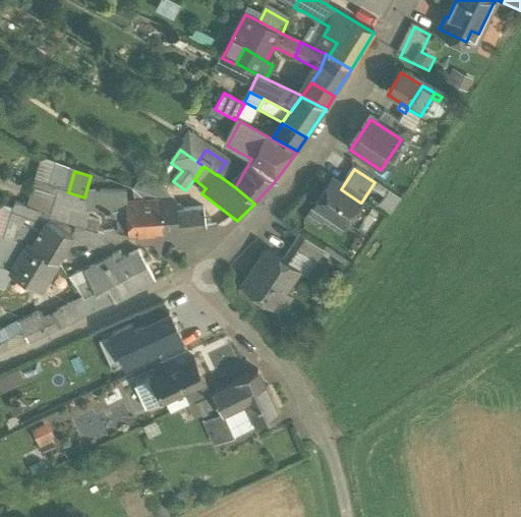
[(341,189),(332,183),(315,208),(328,216),(326,218),(338,226),(339,224),(344,227),(360,203),(341,189)]
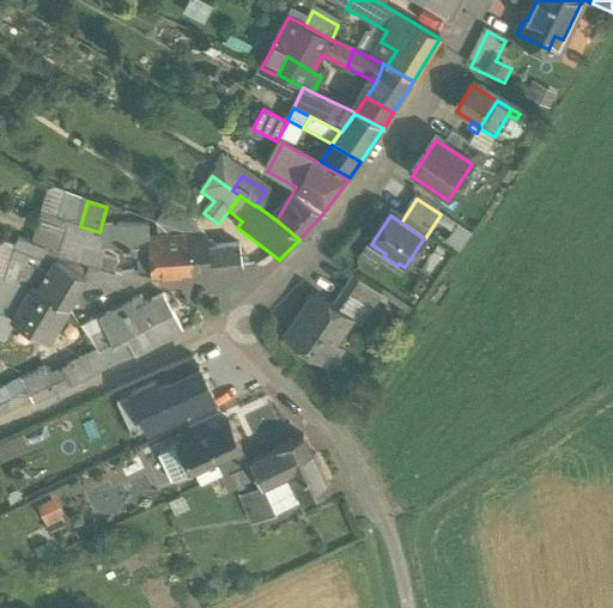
[(70,224),(61,257),(71,261),(80,226),(70,224)]
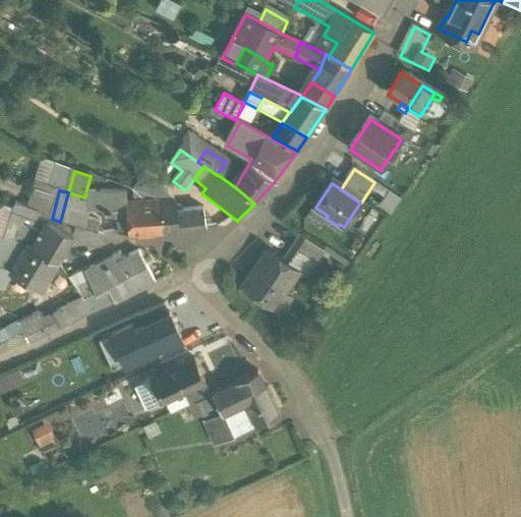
[(84,197),(68,192),(60,222),(76,226),(84,197)]
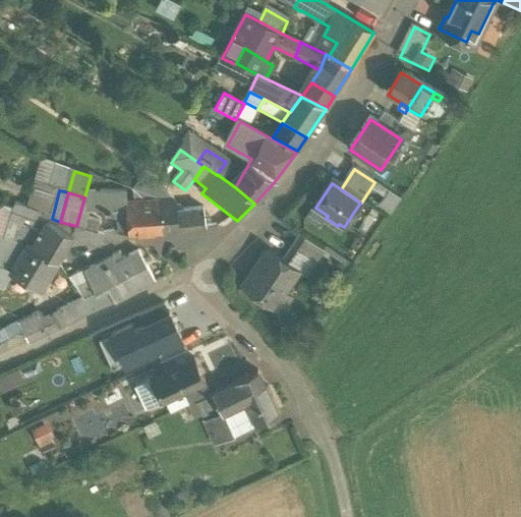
[(175,204),(164,192),(159,200),(160,206),(175,204)]
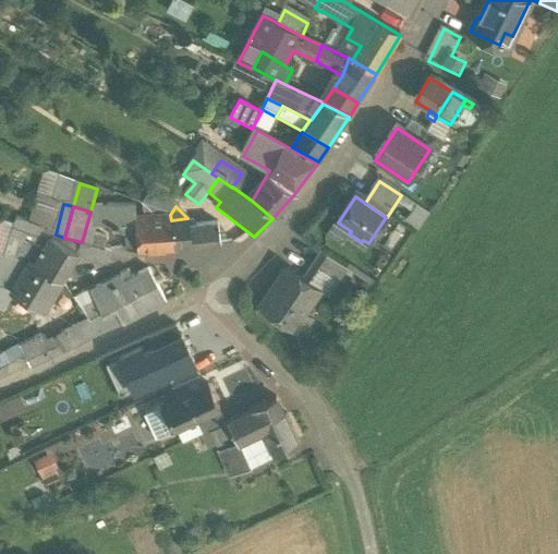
[(187,218),(171,220),(173,251),(220,248),(218,226),(189,228),(187,218)]
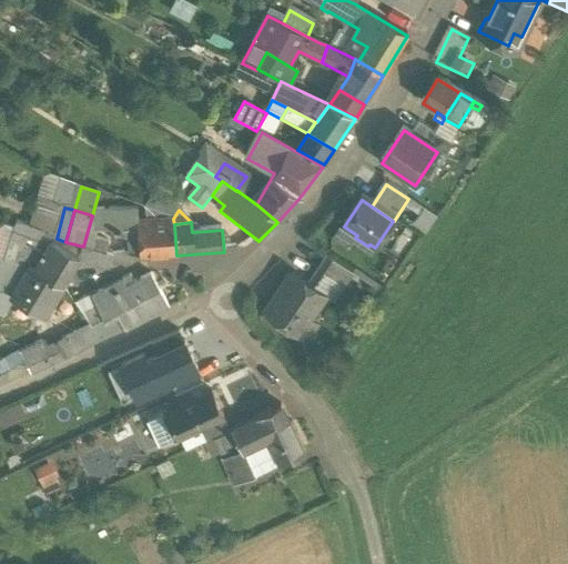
[(174,224),(138,227),(142,258),(176,255),(174,224)]
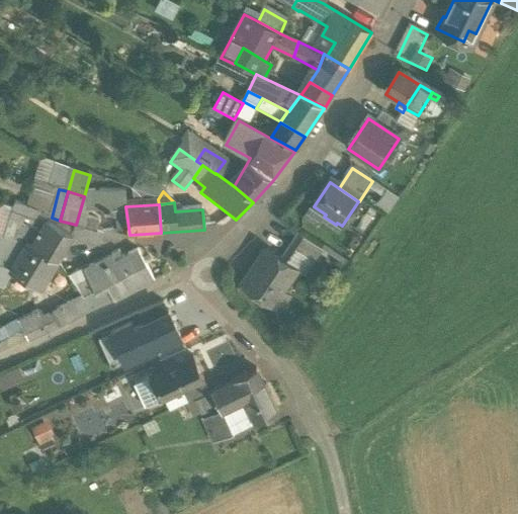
[(125,206),(109,208),(110,217),(111,216),(112,220),(116,220),(117,232),(130,235),(125,206)]
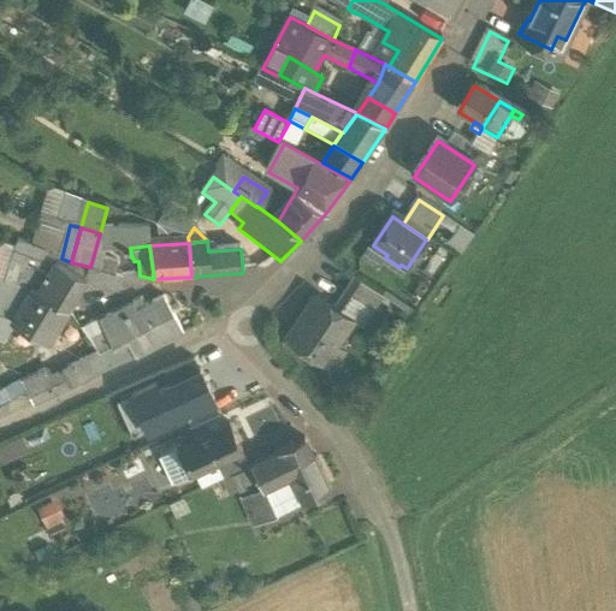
[(72,274),(55,264),(37,294),(37,295),(66,313),(69,313),(87,284),(87,283),(72,274)]
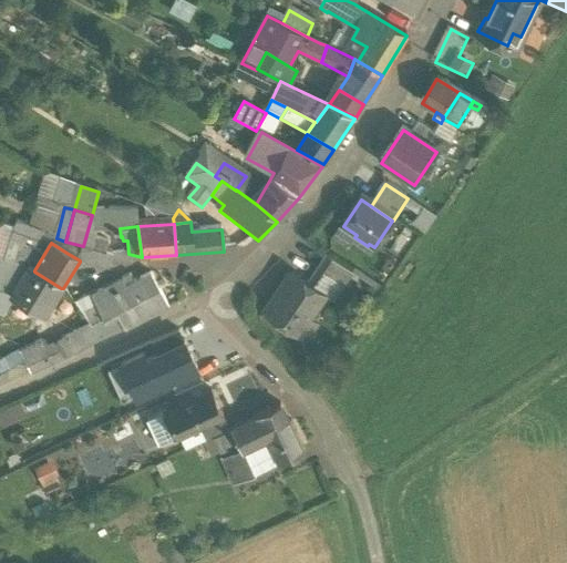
[(113,257),(71,246),(66,253),(80,260),(80,262),(111,270),(113,257)]
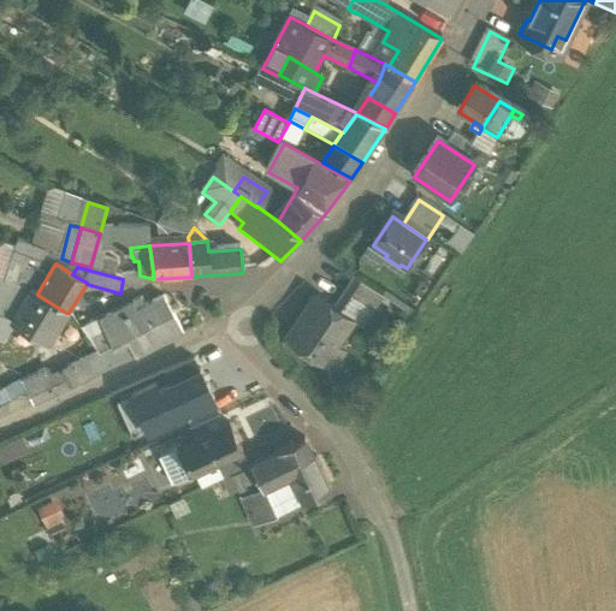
[(383,297),(355,279),(345,294),(372,313),(383,297)]
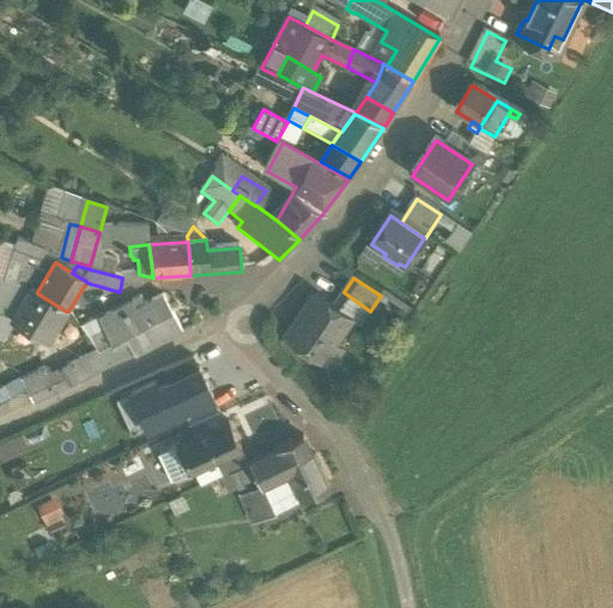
[(66,311),(37,293),(37,292),(34,290),(13,321),(48,341),(66,311)]
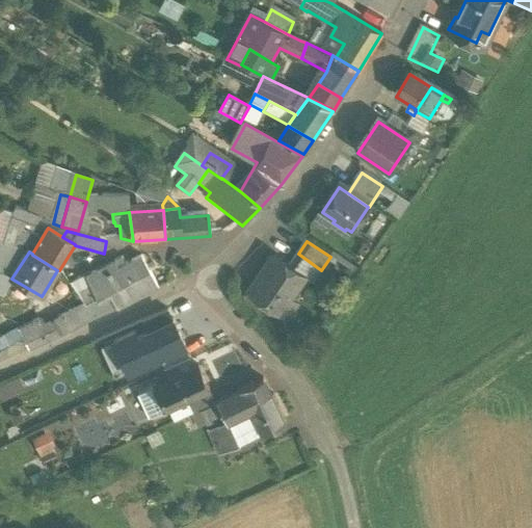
[(321,270),(298,254),(288,267),(303,278),(312,284),(321,270)]
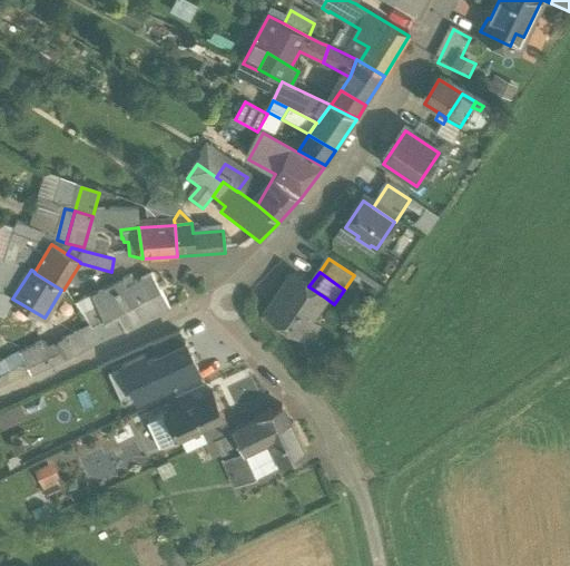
[(294,276),(267,315),(298,337),(325,298),(308,286),(294,276)]
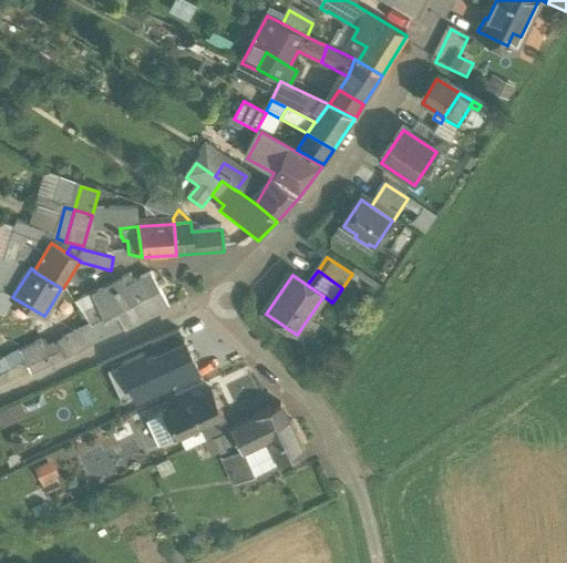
[(123,282),(91,297),(105,325),(117,319),(124,333),(168,309),(151,276),(126,288),(123,282)]
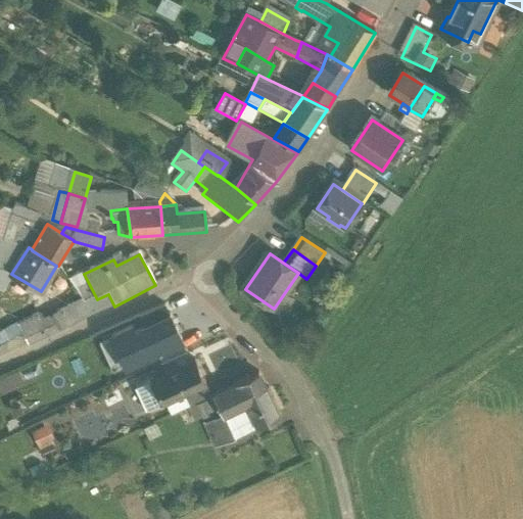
[(66,300),(44,315),(56,333),(65,330),(93,316),(82,297),(77,291),(65,298),(66,300)]
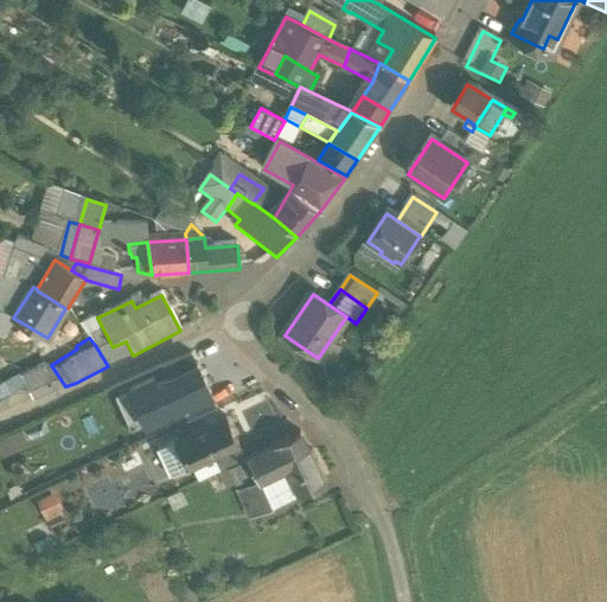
[(163,370),(168,382),(195,370),(190,357),(163,370)]
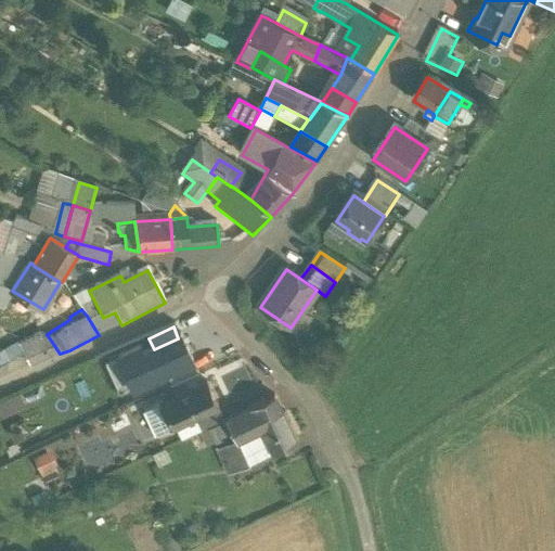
[(60,354),(47,334),(40,338),(54,356),(60,354)]
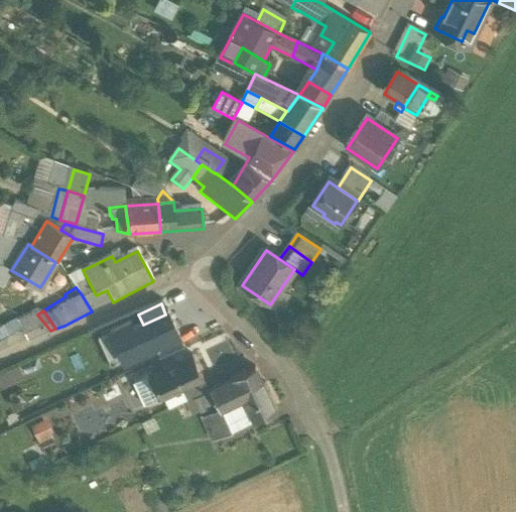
[(155,349),(179,338),(168,312),(165,314),(143,325),(114,339),(125,363),(155,349)]
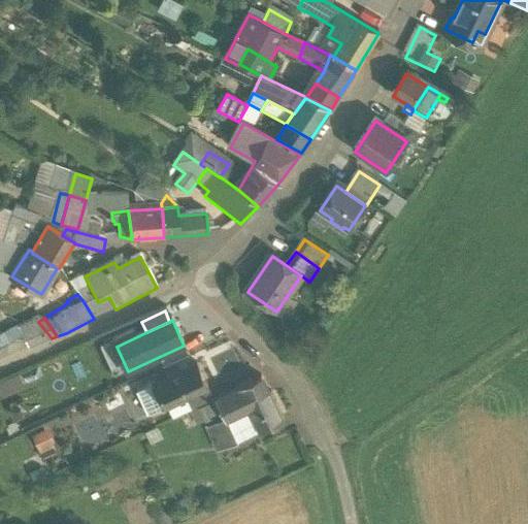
[(38,322),(27,332),(37,345),(52,338),(38,322)]
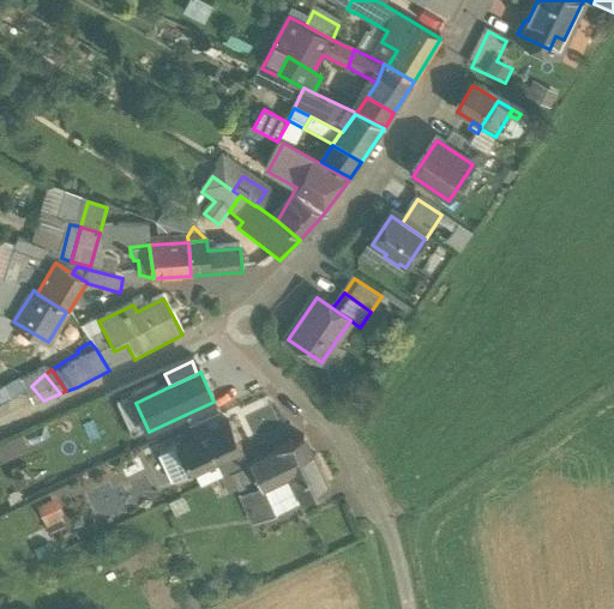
[(214,402),(185,415),(191,428),(220,414),(214,402)]
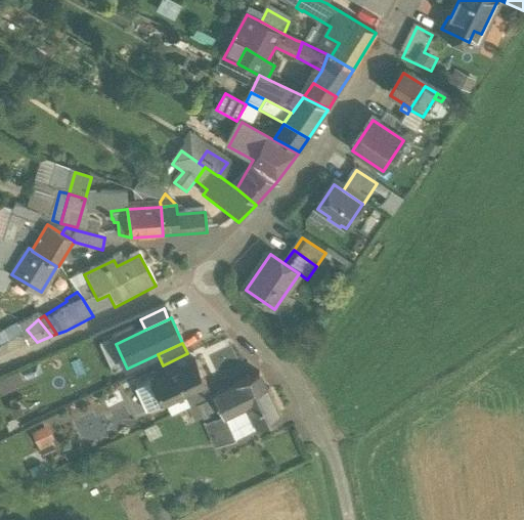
[(195,362),(180,371),(177,364),(162,372),(165,378),(154,383),(165,406),(167,405),(172,417),(189,408),(184,397),(206,387),(207,386),(195,362)]
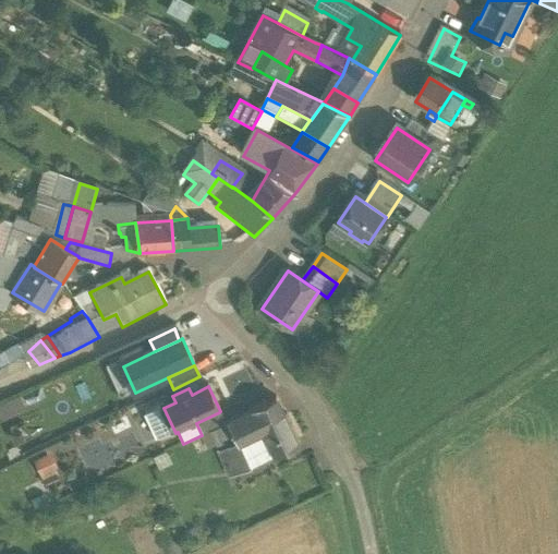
[(164,408),(146,417),(158,441),(176,433),(164,408)]
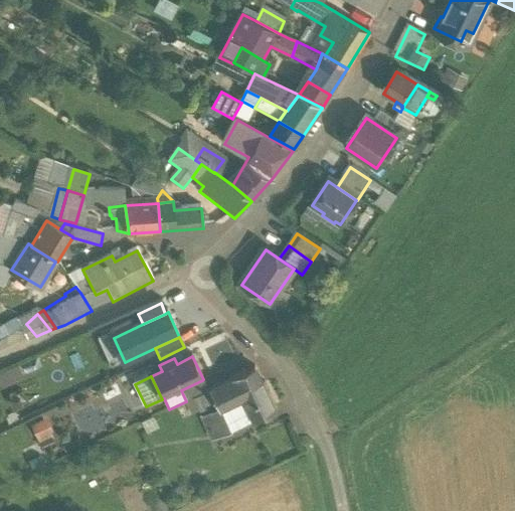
[(202,380),(181,390),(186,401),(208,391),(202,380)]
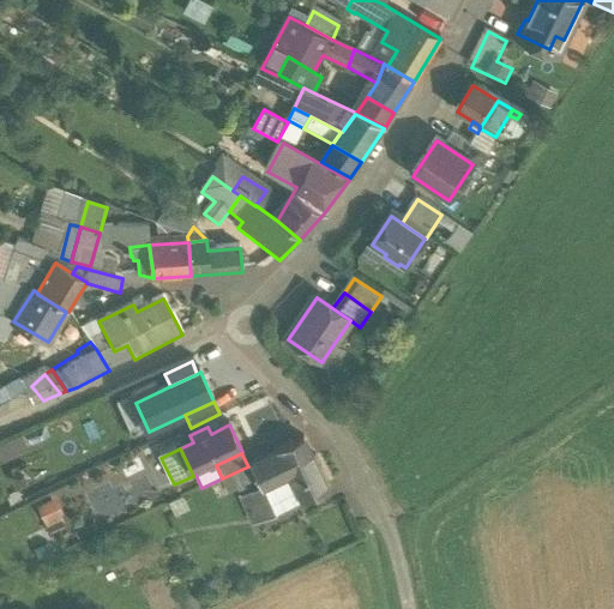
[(281,453),(252,465),(263,488),(264,488),(264,489),(290,477),(288,471),(289,470),(281,453)]
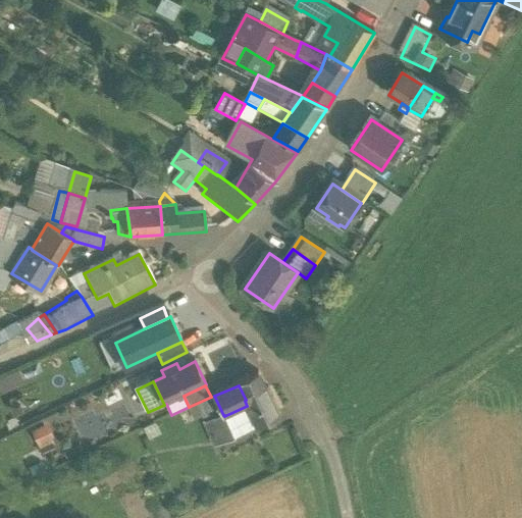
[(246,400),(245,401),(247,406),(257,429),(281,418),(268,390),(246,400)]
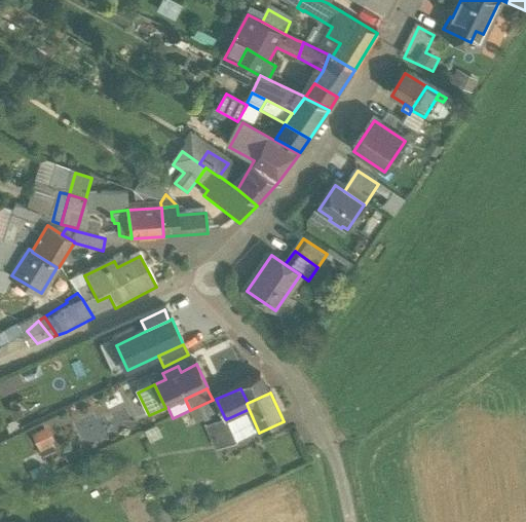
[(226,419),(226,418),(225,418),(213,424),(224,449),(236,443),(226,419)]
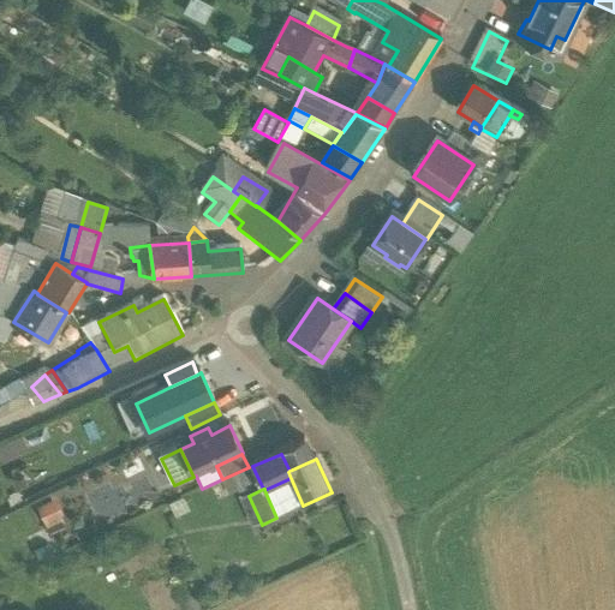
[(37,510),(51,538),(70,530),(55,501),(37,510)]
